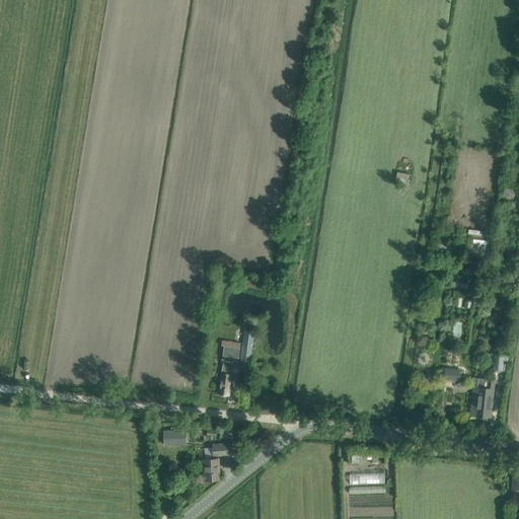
[(470,228),(469,235),(490,238),(491,232),(470,228)]
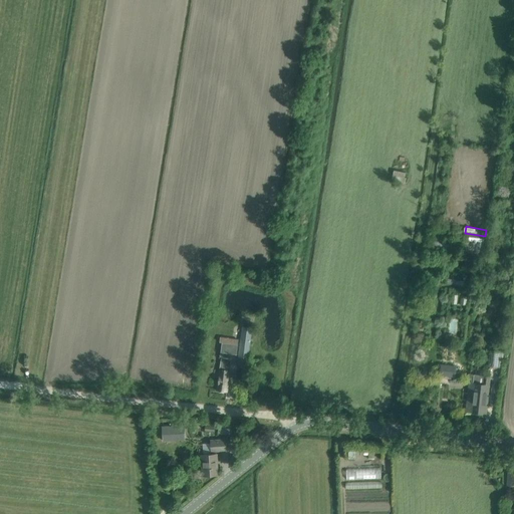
[(471,236),(469,250),(484,252),(486,237),(471,236)]
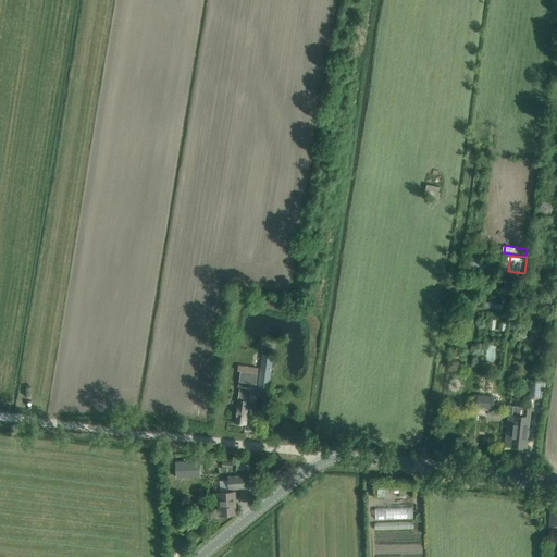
[(273,355),(263,354),(258,397),(268,398),(273,355)]
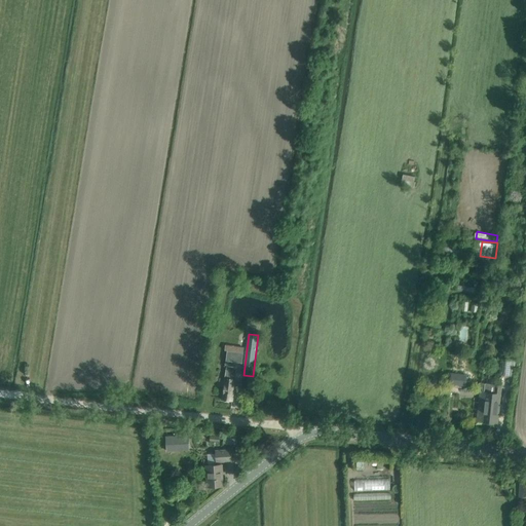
[(225,345),(225,350),(228,350),(226,361),(242,363),(243,352),(245,347),(241,347),(228,345),(225,345)]
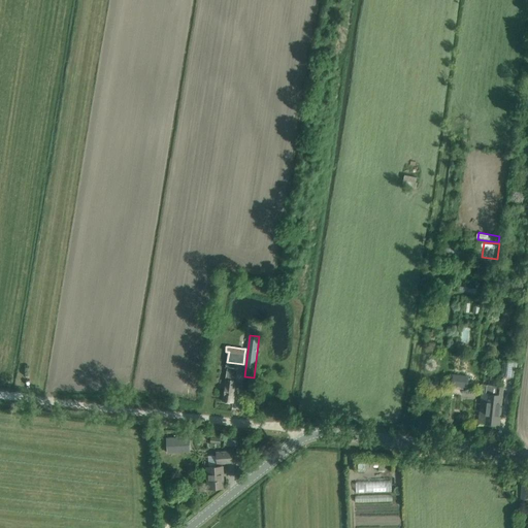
[(503,361),(502,376),(512,377),(512,374),(514,374),(514,369),(513,369),(513,366),(517,367),(517,361),(513,360),(513,362),(503,361)]
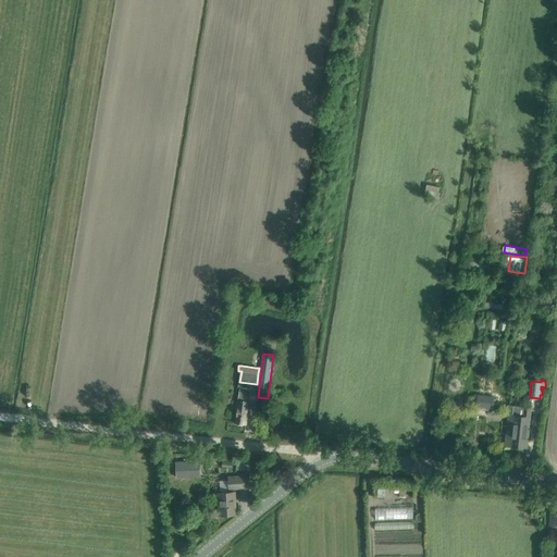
[(239,387),(238,394),(236,412),(235,423),(246,424),(247,413),(249,395),(250,390),(239,387)]
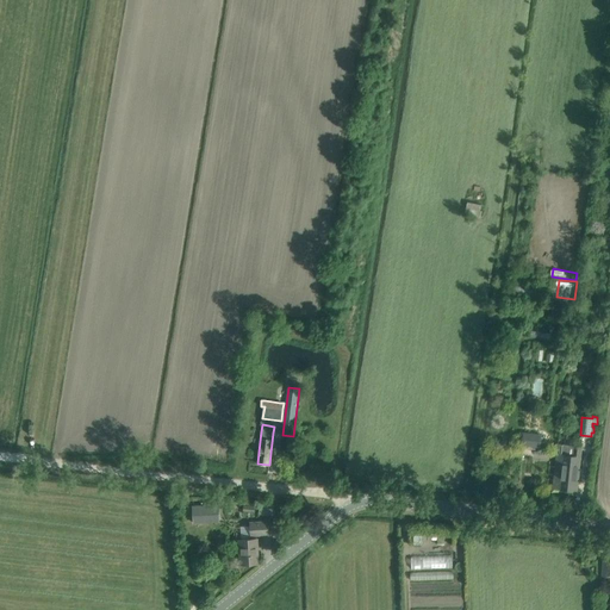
[(537,446),(539,434),(527,433),(526,443),(537,446)]
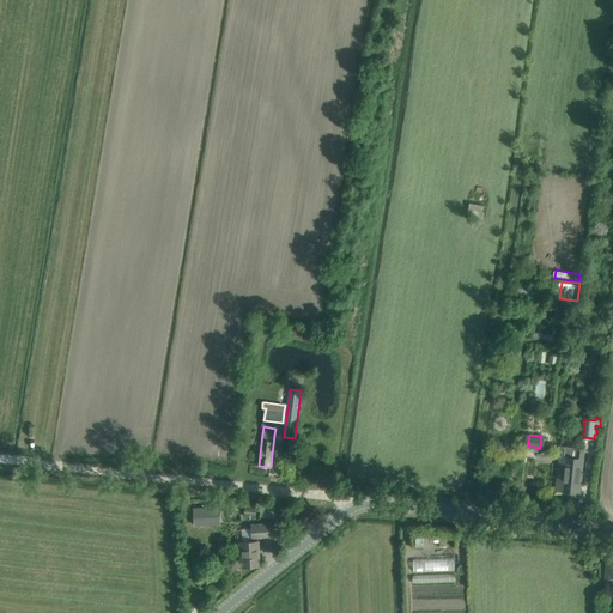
[(558,472),(556,489),(563,490),(563,491),(576,493),(577,483),(581,483),(582,471),(583,459),(583,449),(576,448),(560,447),(559,456),(559,460),(558,472)]
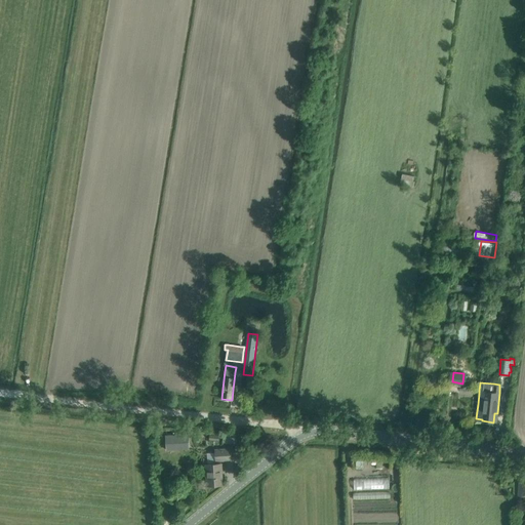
[(242,439),(224,437),(223,444),(241,446),(242,439)]
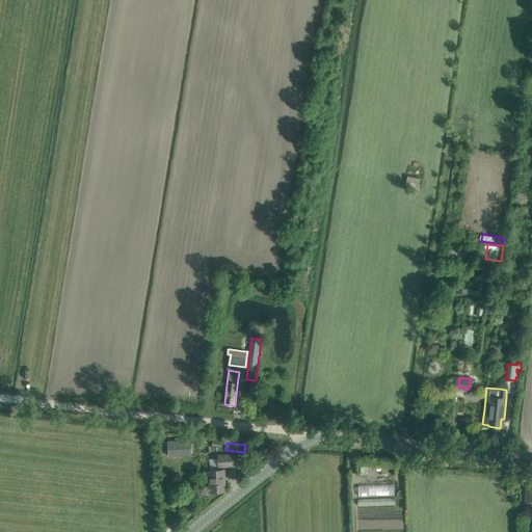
[(234,466),(233,455),(218,456),(218,458),(210,459),(211,471),(209,471),(210,491),(225,490),(223,467),(234,466)]
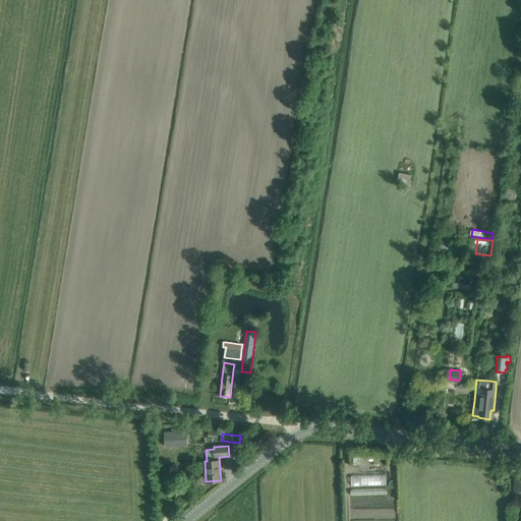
[(352,475),(352,484),(381,483),(380,474),(352,475)]
